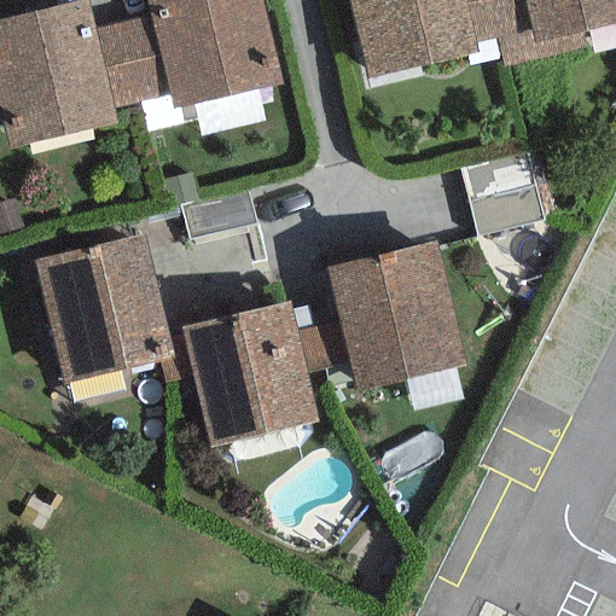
[(73,0),(0,17),(0,109),(10,149),(121,121),(117,106),(98,27),(91,0),(73,0)]
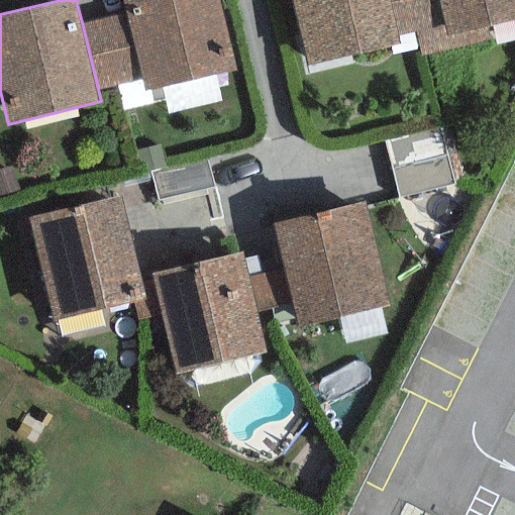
[(123,0),(126,11),(142,78),(144,89),(237,68),(220,0),(123,0)]
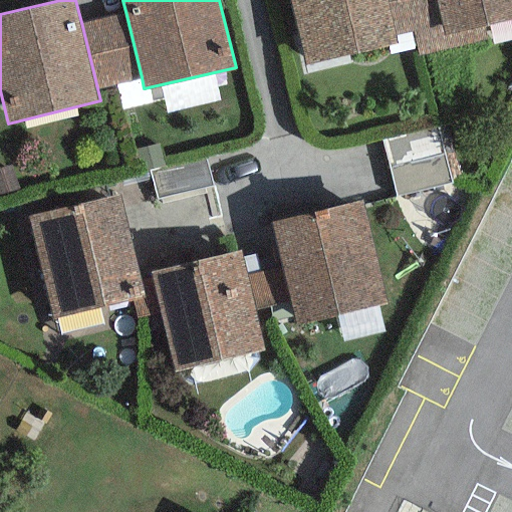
[(291,0),(307,63),(398,41),(396,34),(388,0),(291,0)]
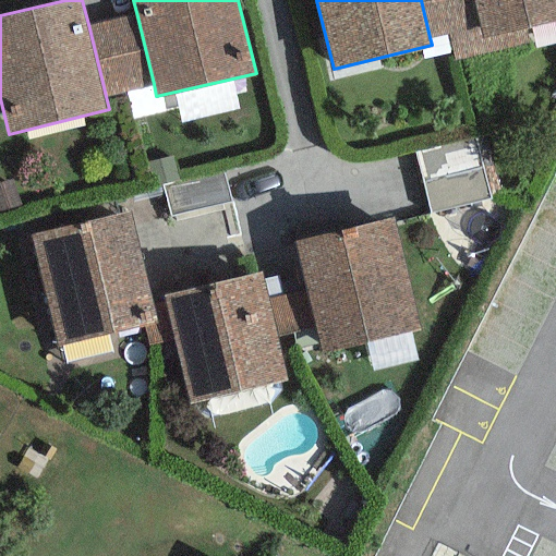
[(421,0),(430,37),(448,33),(481,25),(474,0),(421,0)]
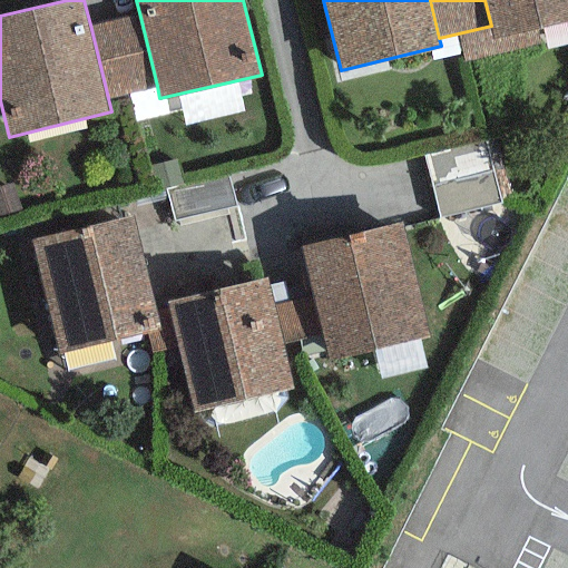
[(485,0),(491,26),(495,39),(538,28),(567,20),(567,0),(485,0)]
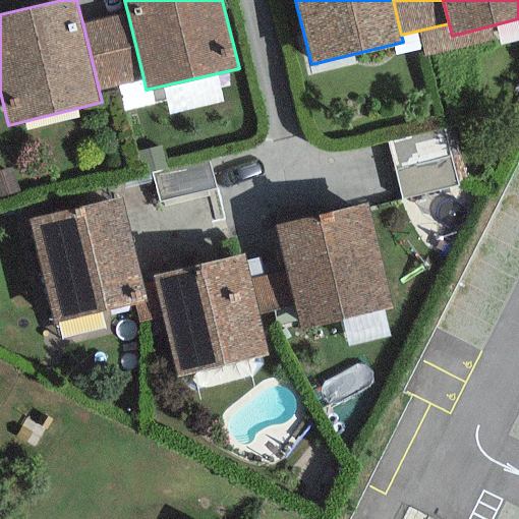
[(143,78),(127,11),(82,22),(99,90),(143,78)]
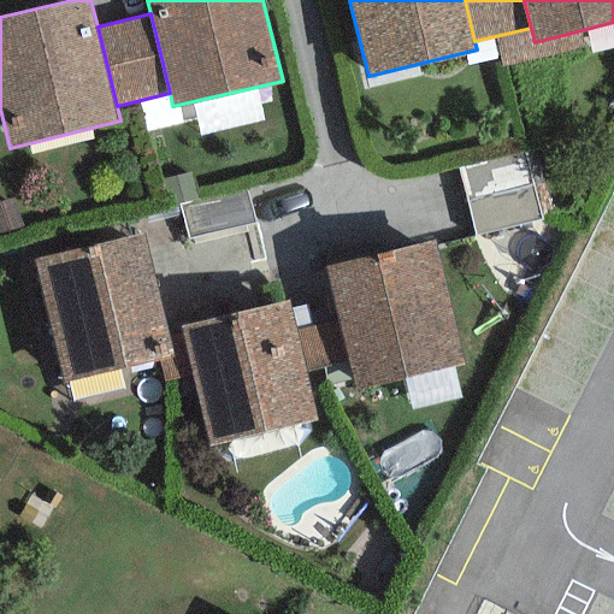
[(585,46),(582,30),(535,42),(531,28),(495,36),(502,66),(585,46)]
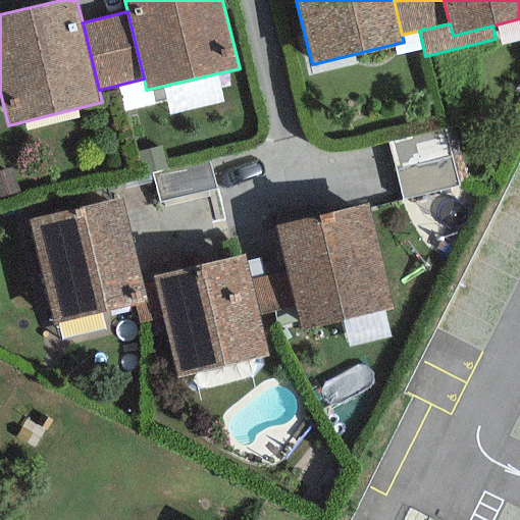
[(446,122),(386,137),(402,200),(461,186),(446,122)]
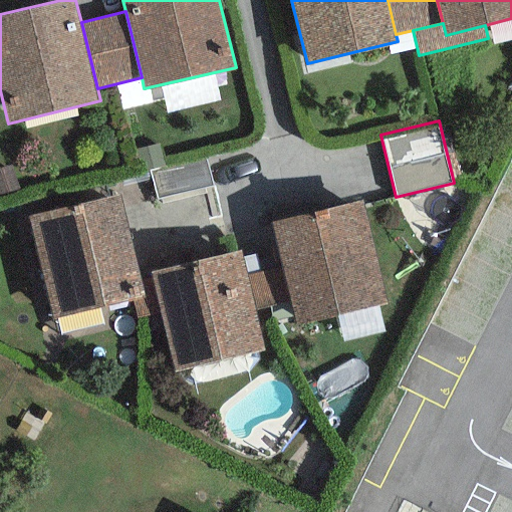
[(206,156),(151,170),(159,200),(214,186),(206,156)]
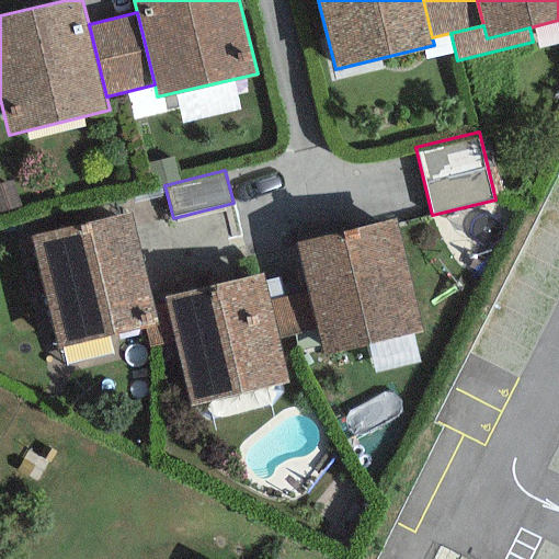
[(155,306),(133,212),(33,235),(58,345),(146,326),(158,322),(155,306)]
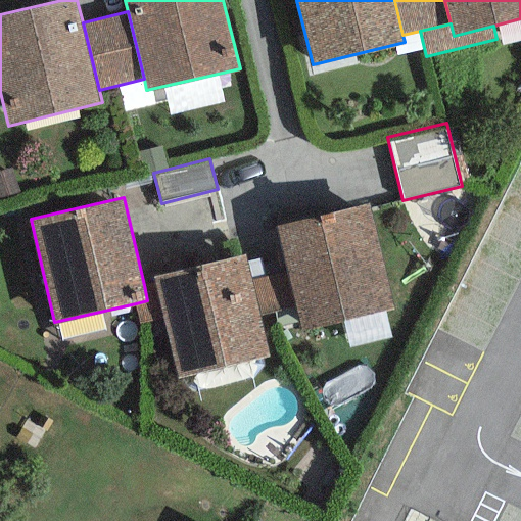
[(369,203),(277,224),(282,251),(296,305),(301,330),(393,310),(369,203)]
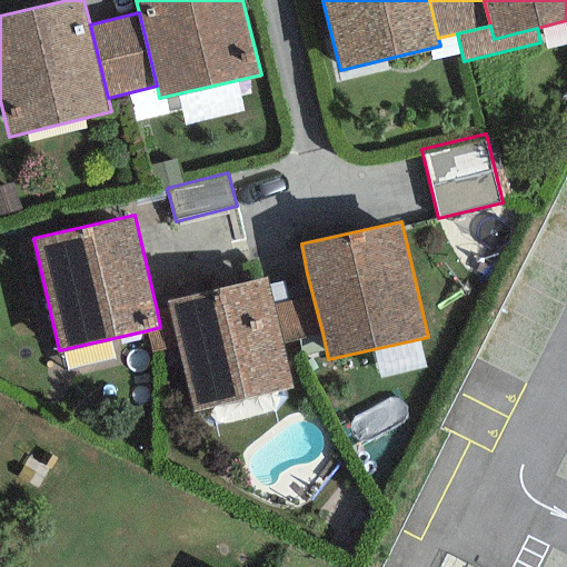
[(307,274),(269,282),(285,342),(322,332),(307,274)]
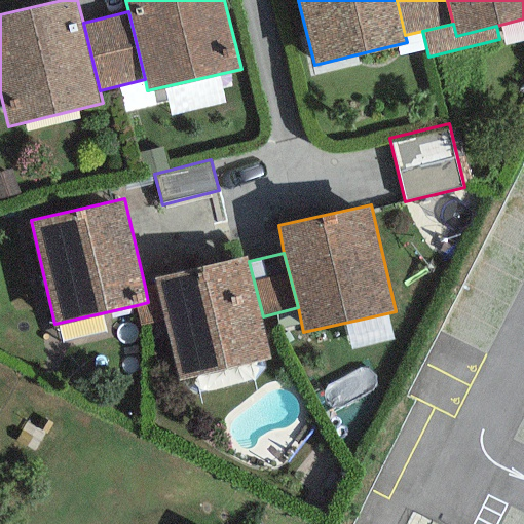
[(249,261),(248,256),(156,277),(157,284),(166,319),(181,378),(272,357),(263,316),(249,261)]
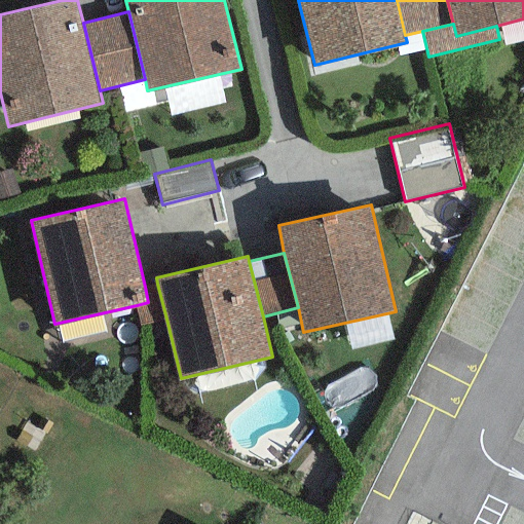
[(157,284),(145,287),(148,302),(137,305),(142,325),(166,319),(157,284)]
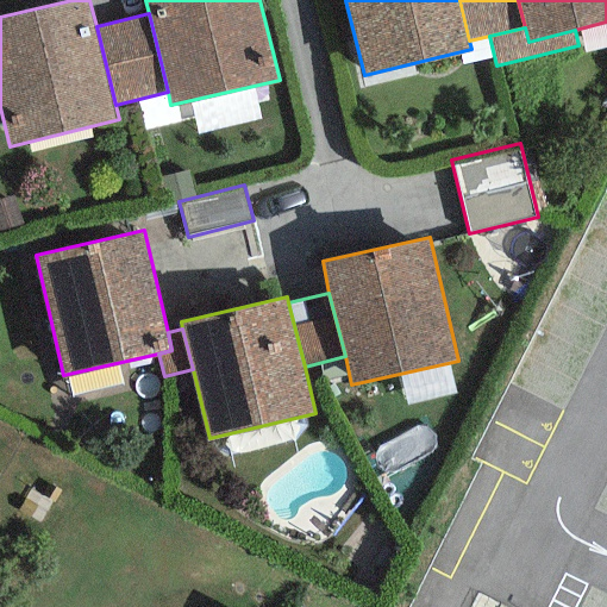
All buildings are outlined.
